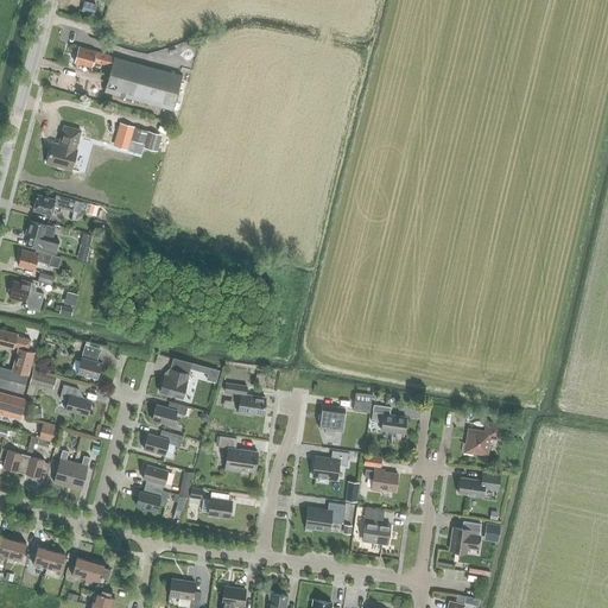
[(93,14),(96,5),(83,1),(81,11),(93,14)]
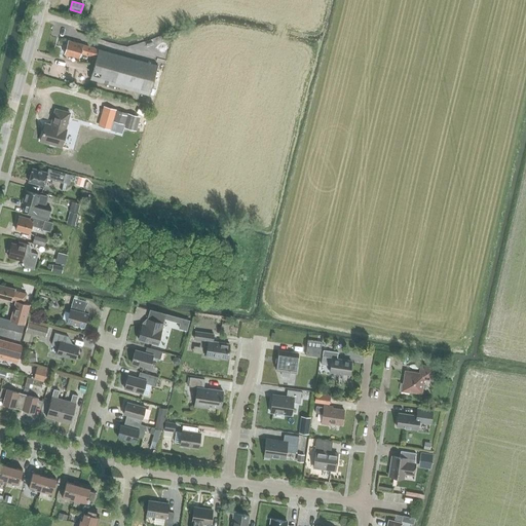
[(59,19),(73,24),(75,17),(60,12),(59,19)]
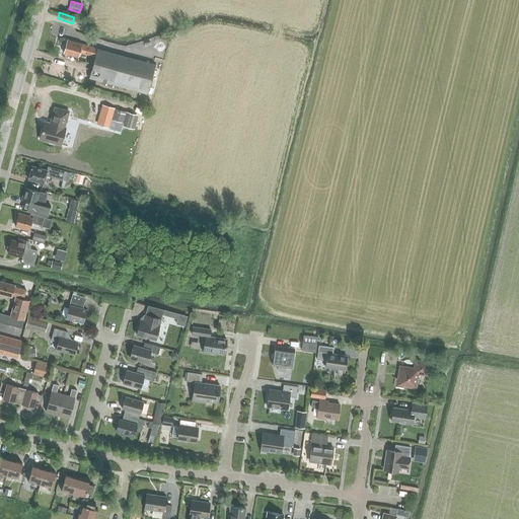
[(148,93),(155,64),(97,48),(97,49),(93,48),(93,47),(81,44),(67,40),(64,53),(78,57),(79,52),(91,56),(91,55),(94,56),(89,77),(148,93)]
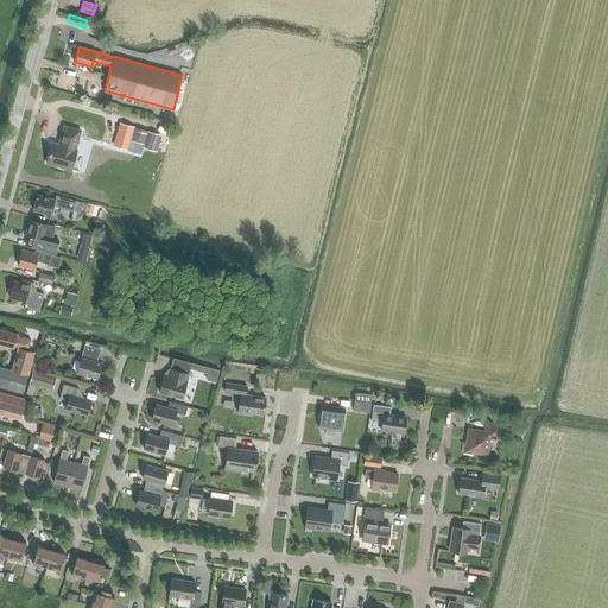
[(119,122),(113,146),(127,151),(131,140),(134,127),(119,122)]
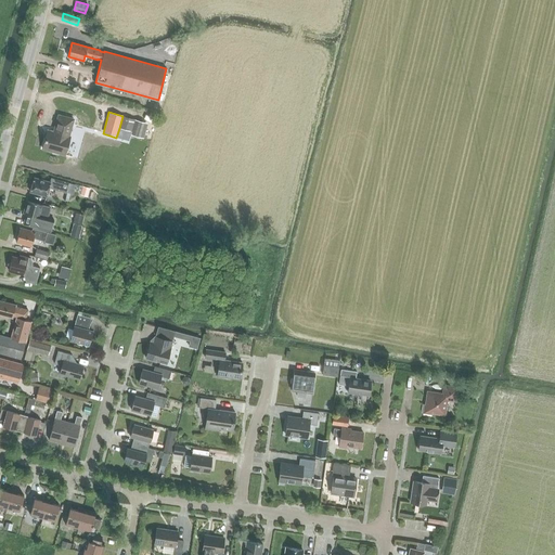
[(60,154),(65,155),(71,137),(68,137),(74,119),(59,115),(53,132),(48,130),(42,149),(52,152),(53,153),(59,154),(60,154)]
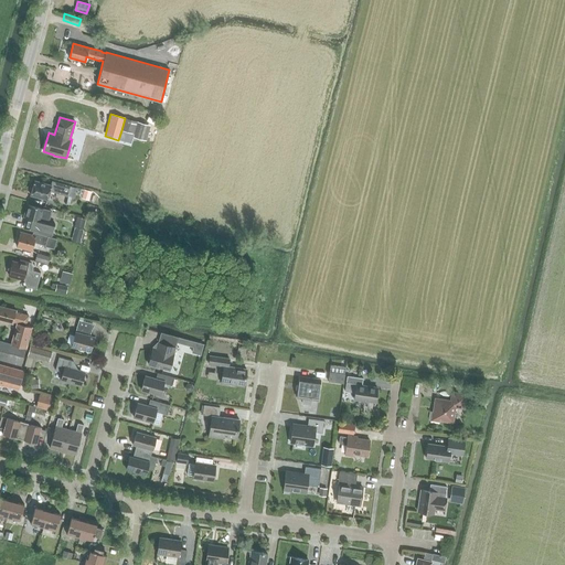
[(150,125),(137,121),(132,134),(132,137),(146,141),(150,125)]
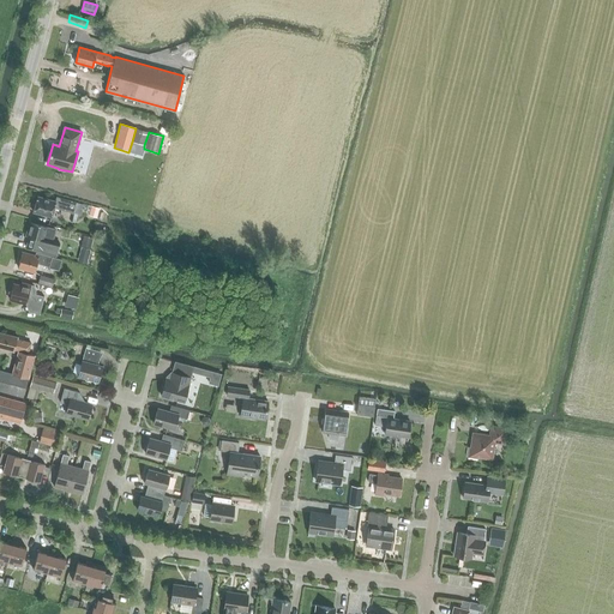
[(56,197),(55,202),(37,197),(34,212),(52,217),(54,208),(80,215),(83,204),(56,197)]
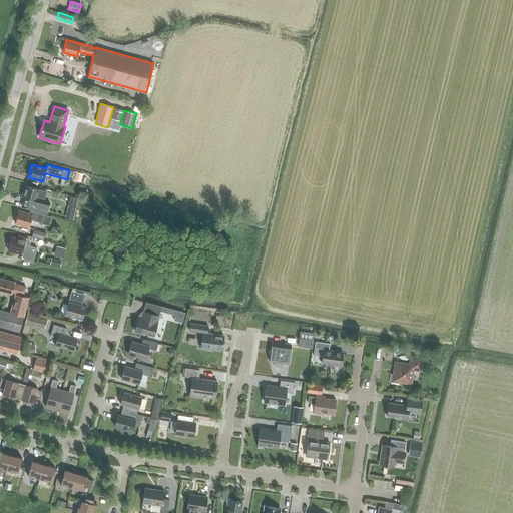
[(82,173),(76,172),(74,180),(80,181),(82,173)]
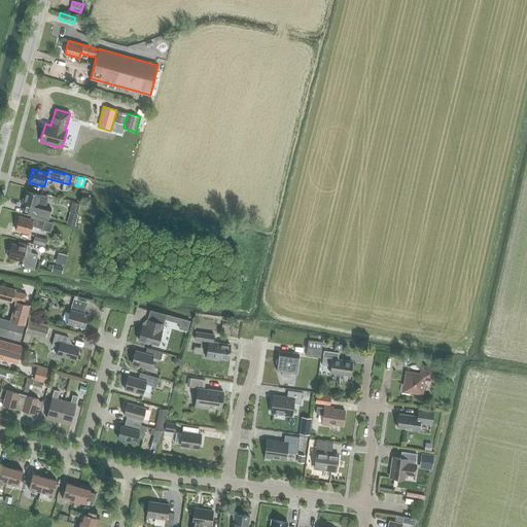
[(48,197),(40,195),(26,190),(23,203),(27,204),(26,207),(24,214),(47,220),(51,208),(45,206),(48,197)]
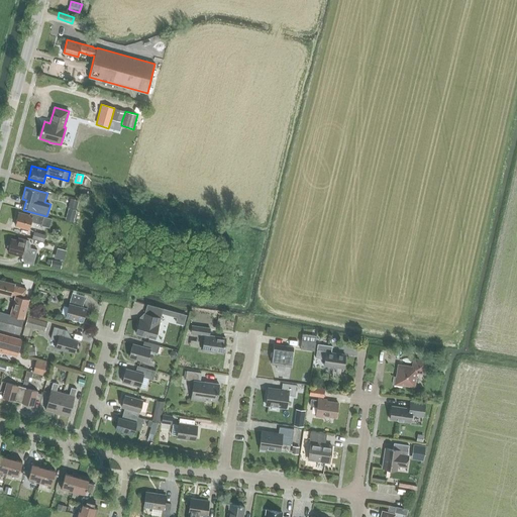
[(77,210),(68,208),(65,220),(73,222),(77,210)]
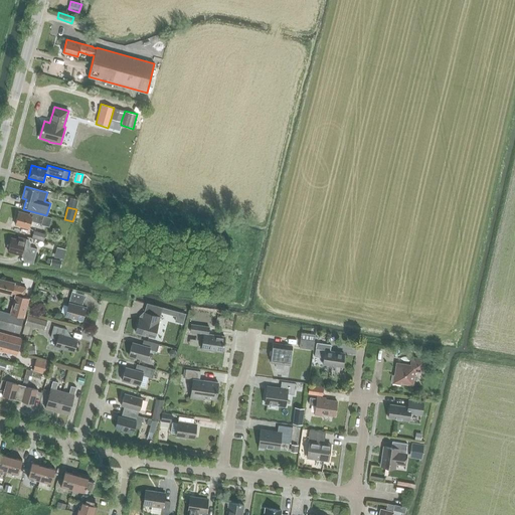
[(31,221),(41,224),(40,224),(49,227),(51,218),(30,212),(29,214),(18,212),(15,224),(29,228),(31,221)]
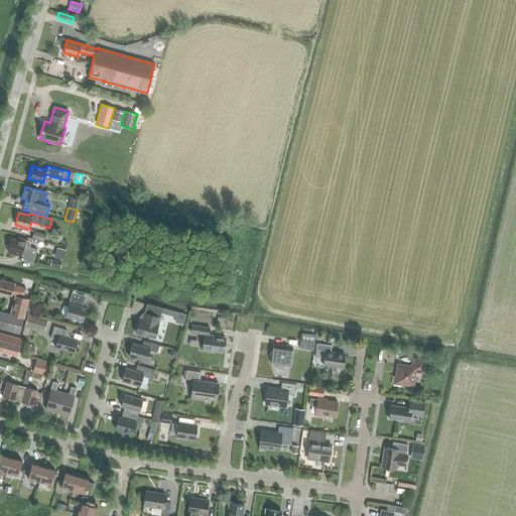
[(45,234),(33,231),(31,238),(43,241),(45,234)]
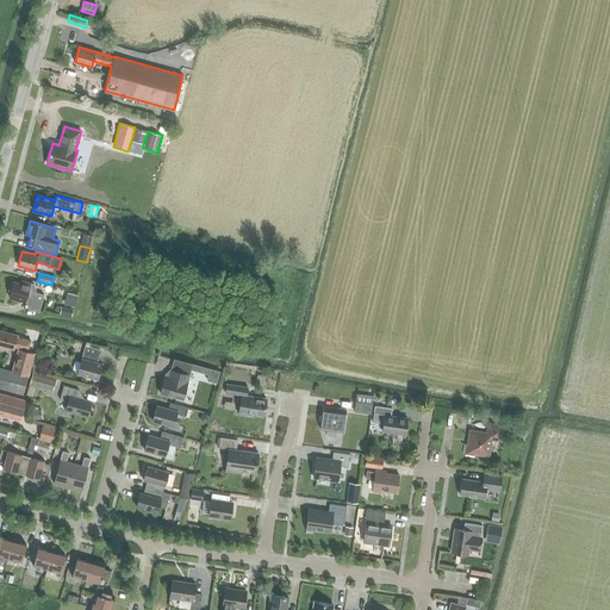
[(10,297),(25,302),(26,298),(42,303),(44,294),(35,292),(35,288),(33,284),(22,281),(20,285),(13,282),(10,297)]
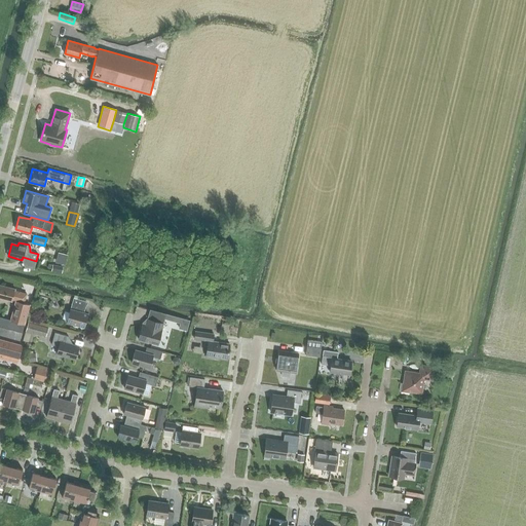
[(63,266),(52,264),(50,271),(62,273),(63,266)]
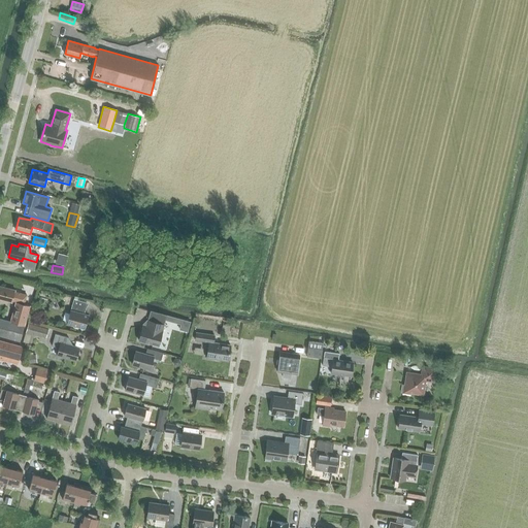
[(14,292),(14,290),(0,286),(0,299),(11,303),(12,300),(17,301),(10,322),(0,319),(0,335),(20,341),(30,306),(24,304),(27,295),(14,292)]
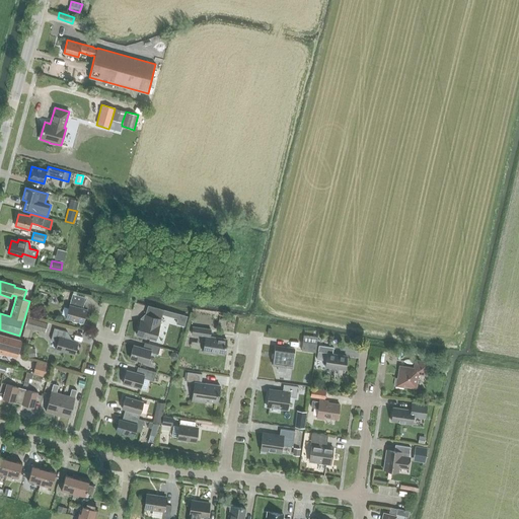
[(83,303),(76,300),(71,299),(66,318),(83,322),(86,310),(82,308),(83,303)]
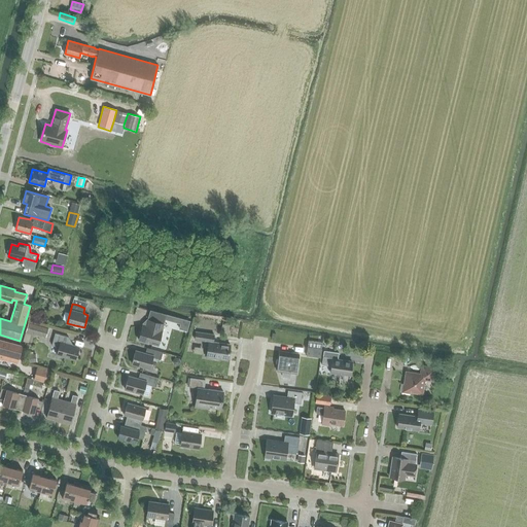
[(157,345),(164,324),(147,319),(145,327),(142,326),(138,340),(157,345)]
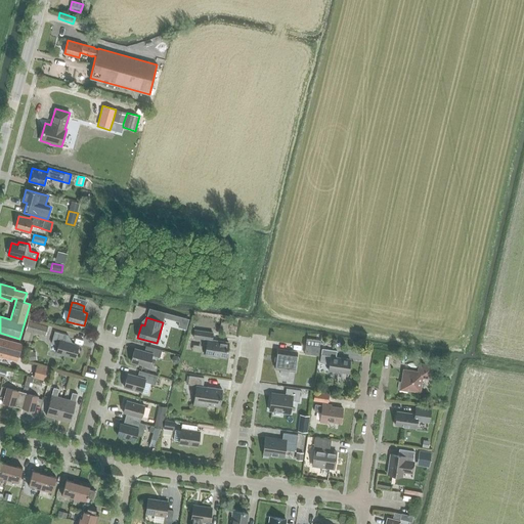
[(179,322),(178,326),(186,329),(188,319),(181,317),(179,322)]
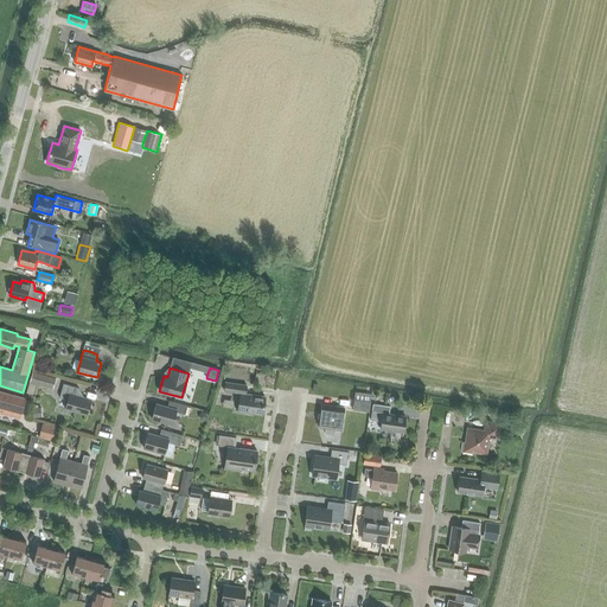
[(56,378),(32,372),(29,382),(52,389),(56,378)]
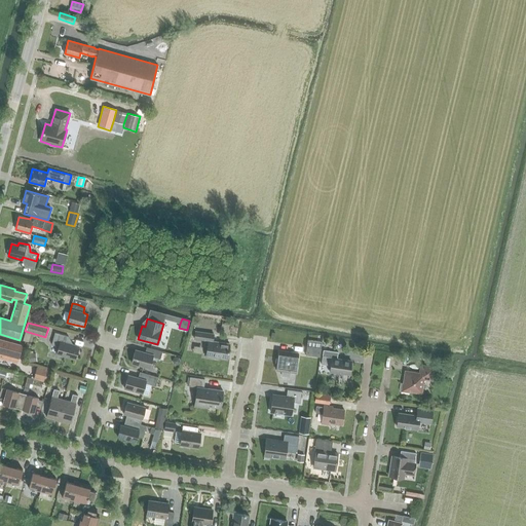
[(227,360),(229,344),(213,341),(214,334),(197,332),(196,339),(208,341),(205,357),(227,360)]
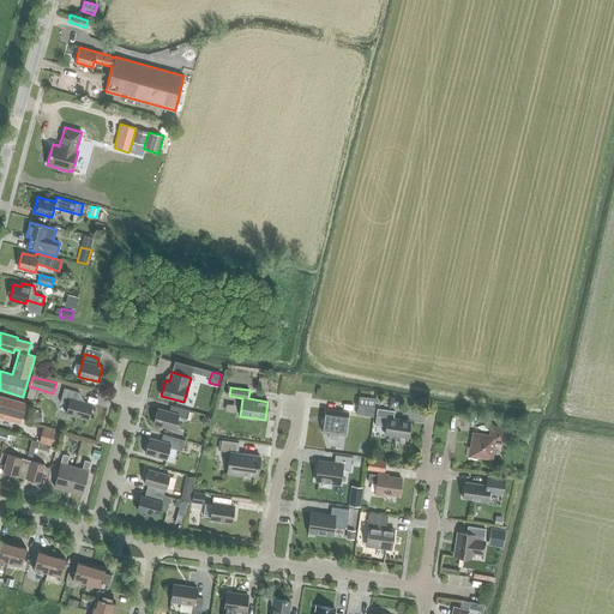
[(88,420),(91,404),(84,402),(78,392),(64,389),(60,402),(68,404),(66,414),(88,420)]
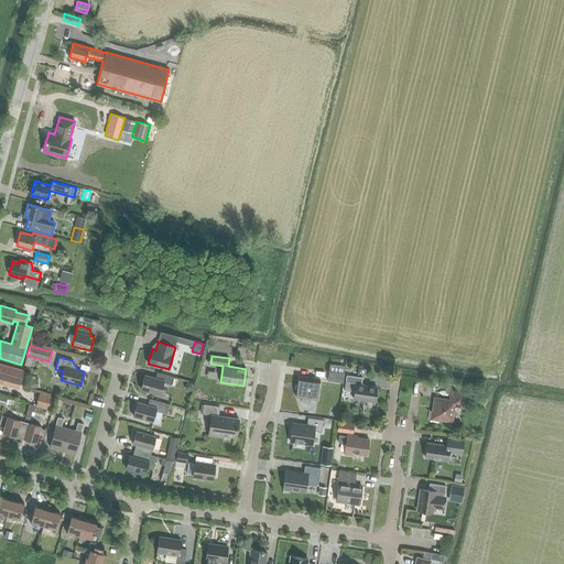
[(0,383),(18,389),(23,370),(0,364),(0,383)]
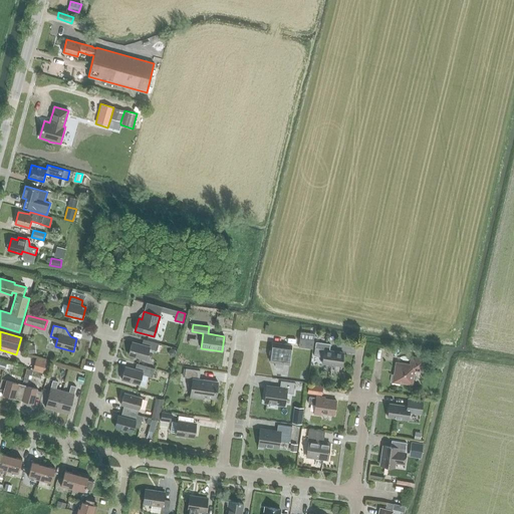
[(312,349),(313,340),(314,334),(301,332),(300,338),(298,347),(312,349)]
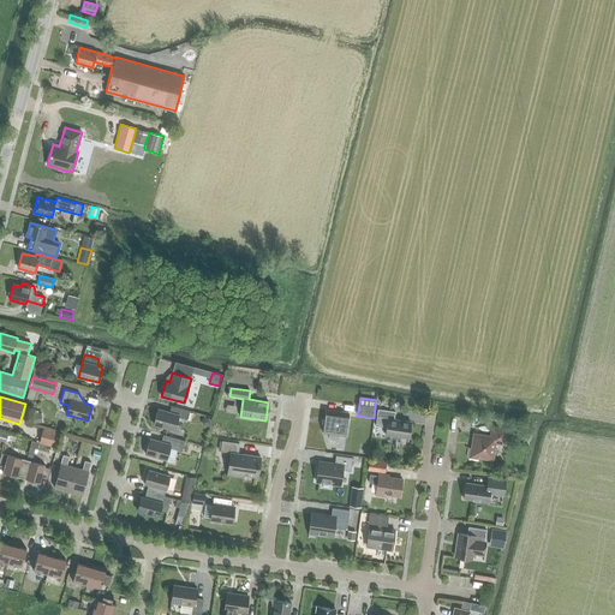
[(174,430),(178,417),(187,419),(190,411),(171,406),(169,412),(157,410),(154,424),(174,430)]
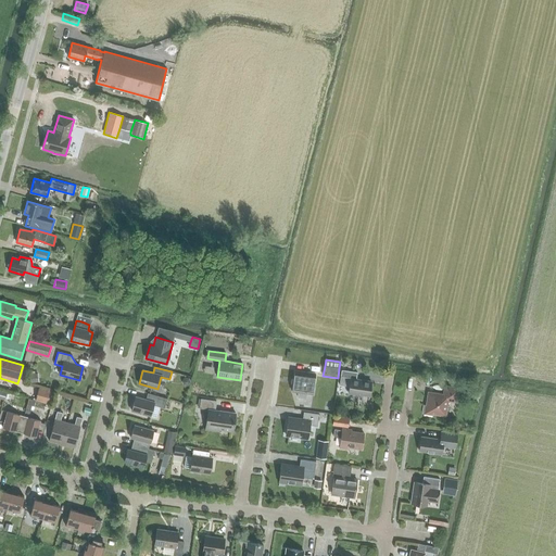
[(313,394),(315,374),(294,370),(292,391),(299,392),(298,397),(305,399),(306,393),(313,394)]
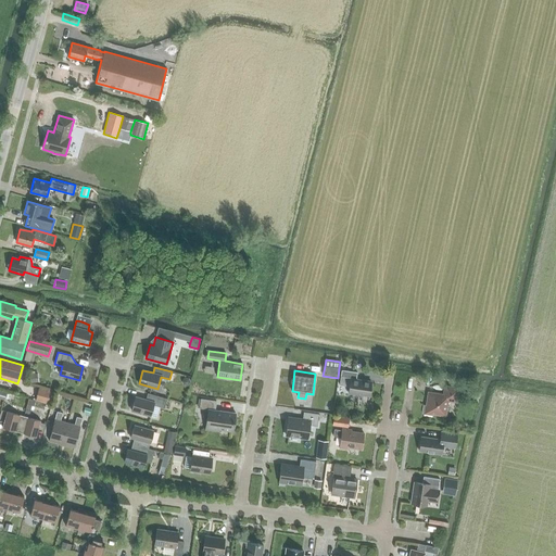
[(369,396),(371,382),(356,379),(357,373),(341,370),(339,384),(349,387),(348,393),(369,396)]
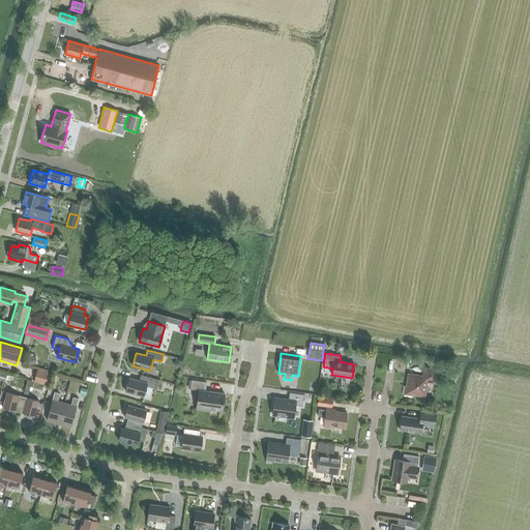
[(27,354),(28,365),(36,364),(35,355),(33,356),(32,354),(27,354)]
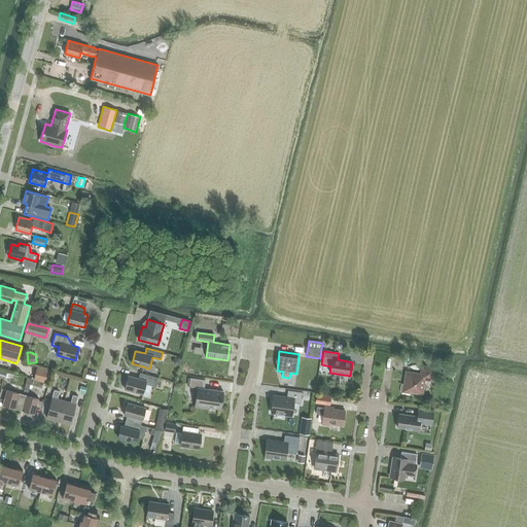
[(432,381),(434,367),(421,365),(420,374),(406,372),(403,384),(402,384),(401,392),(410,394),(410,392),(422,394),(424,380),(432,381)]
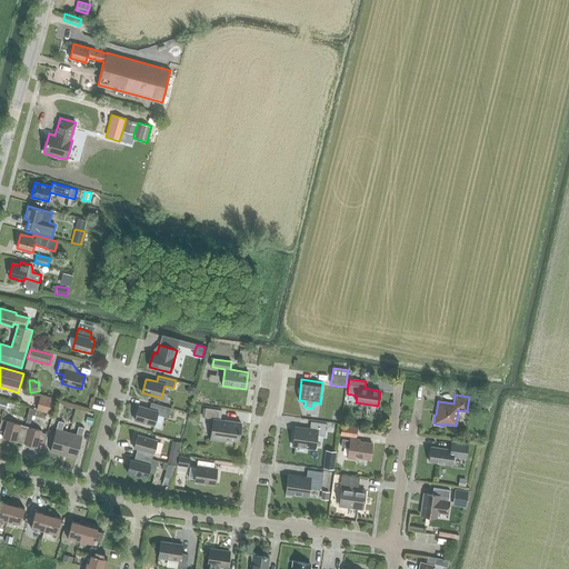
[(55,400),(39,397),(36,410),(51,413),(55,400)]
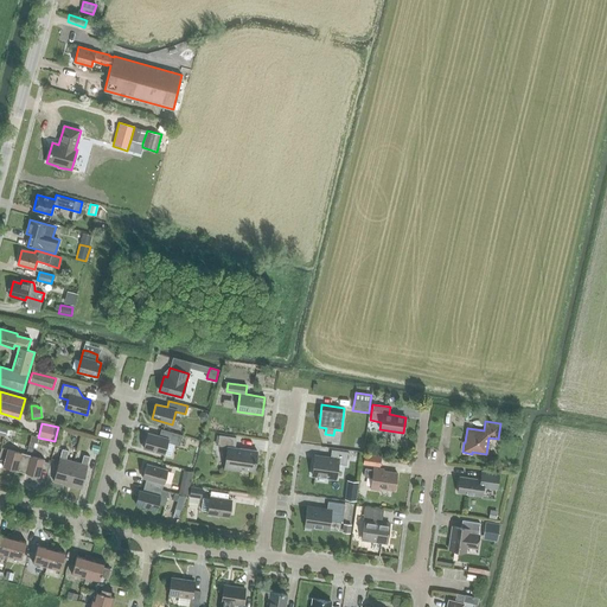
[(164,454),(167,442),(179,446),(183,435),(161,429),(159,436),(147,433),(144,448),(164,454)]
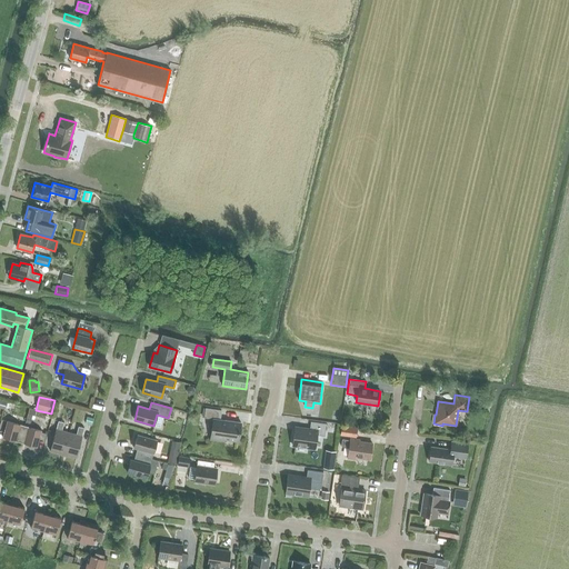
[(33,420),(36,410),(29,408),(25,422),(30,425),(31,419),(33,420)]
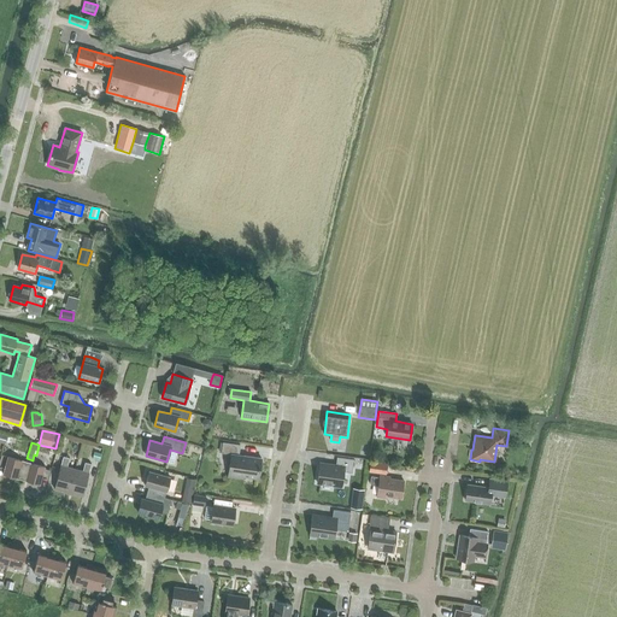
[(258,479),(262,458),(239,456),(240,446),(223,442),(222,453),(231,454),(228,477),(244,480),(244,477),(258,479)]
